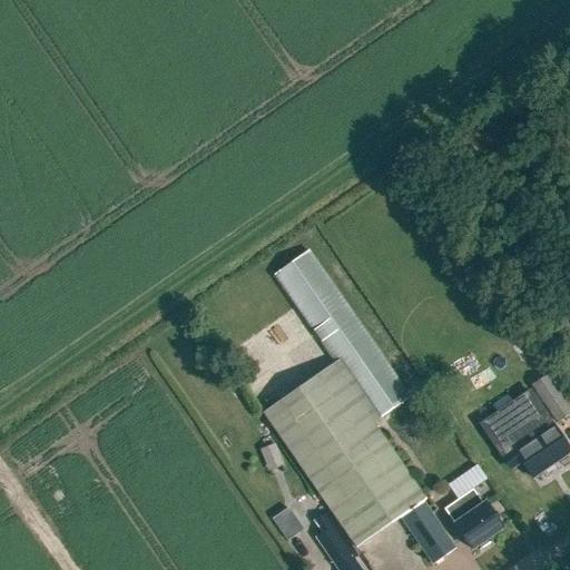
[(335,362),(262,413),(357,548),(360,546),(403,513),(436,560),(458,544),(425,499),(429,497),(375,421),(409,396),(411,395),(307,249),(306,251),(273,274),(335,362)]
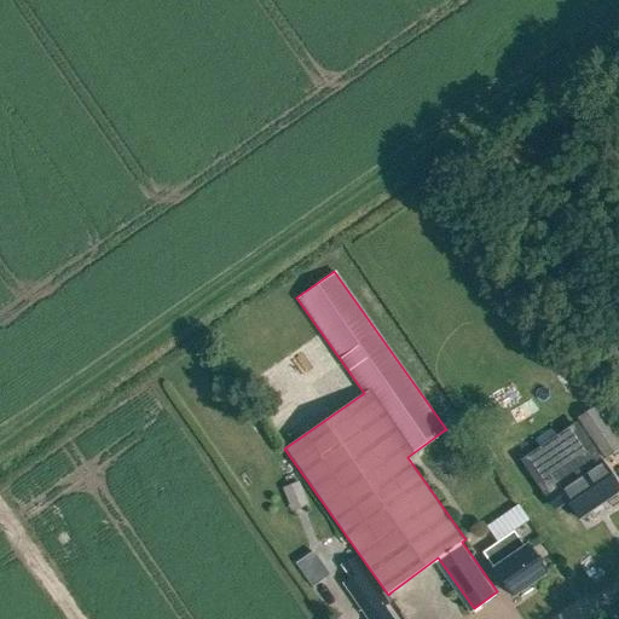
[(618,446),(594,409),(577,420),(605,461),(618,451),(618,446)]
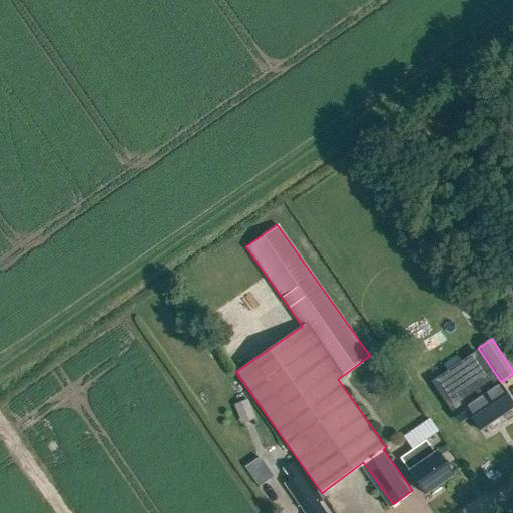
[(445,400),(444,400),(459,422),(469,416),(479,431),(512,407),(497,384),(488,370),(487,371),(445,400)]
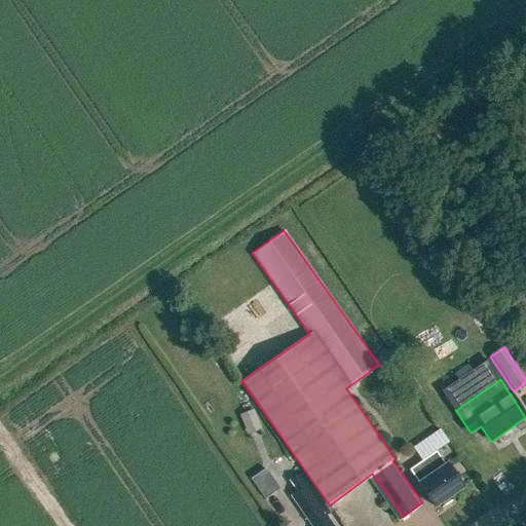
[(260,429),(252,409),(237,414),(246,435),(260,429)]
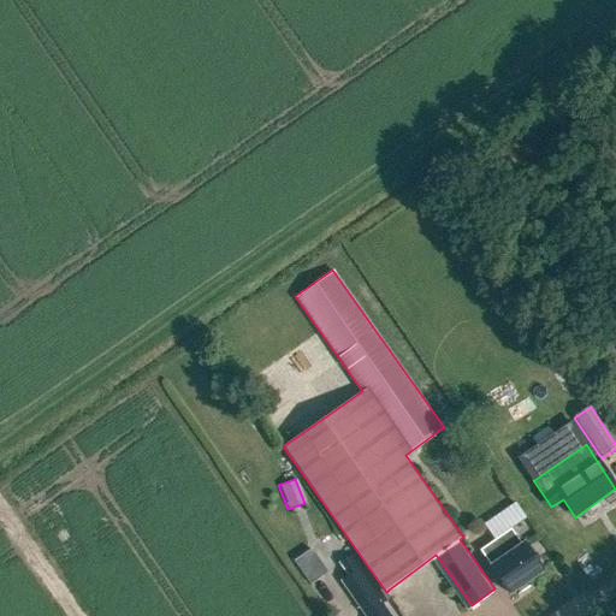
[(514,591),(517,596),(529,587),(526,582),(543,572),(525,545),(521,546),(510,531),(492,543),(502,560),(491,568),(509,594),(514,591)]
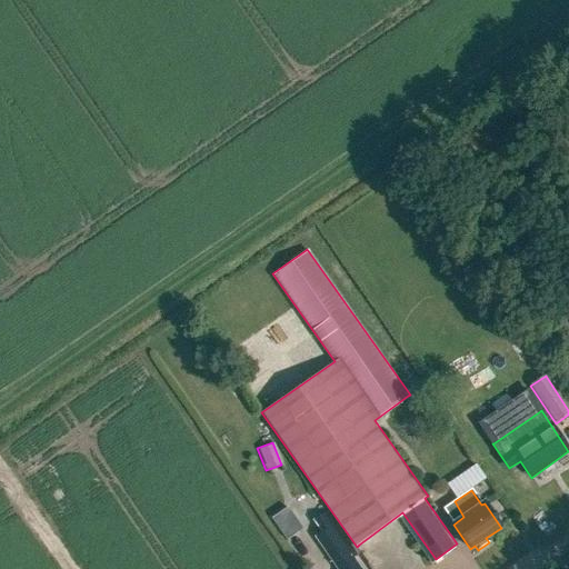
[(283,539),(300,528),(286,507),(269,517),(283,539)]
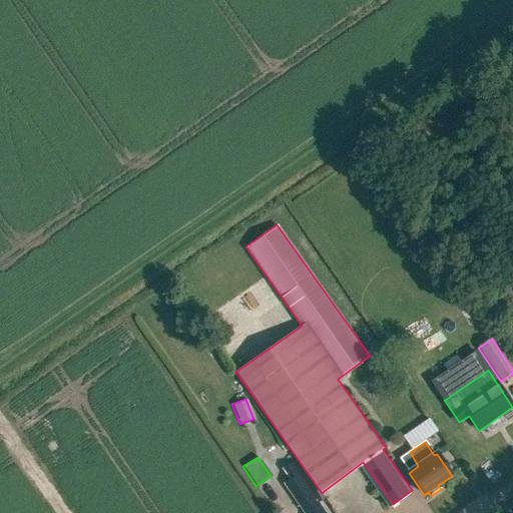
[(295,463),(286,469),(293,480),(286,485),(305,512),(323,512),(317,503),(320,500),(295,463)]
